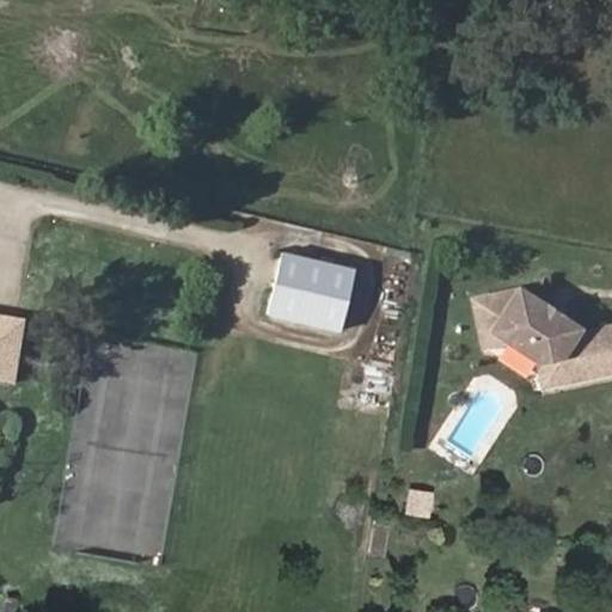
[(343,330),(357,270),(283,254),(270,312),(343,330)]
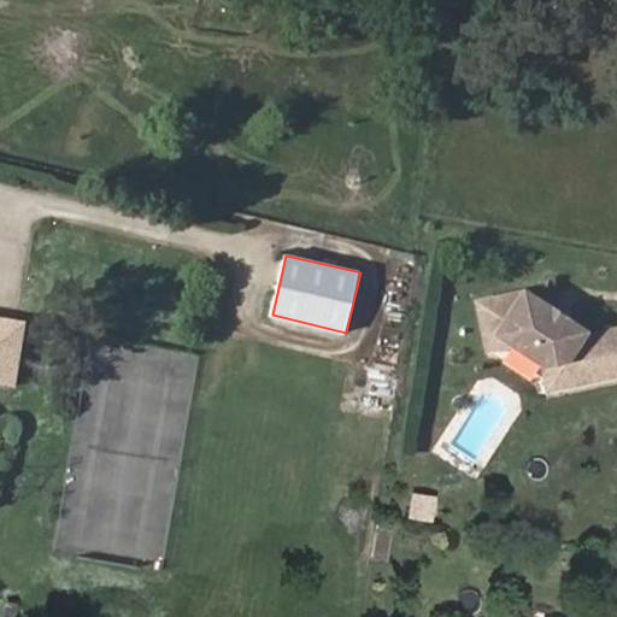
[(540,311),(517,294),(471,303),(481,350),(506,345),(535,366),(557,362),(562,388),(616,377),(616,333),(580,340),(579,338),(557,322),(548,322),(538,315),(540,311)]
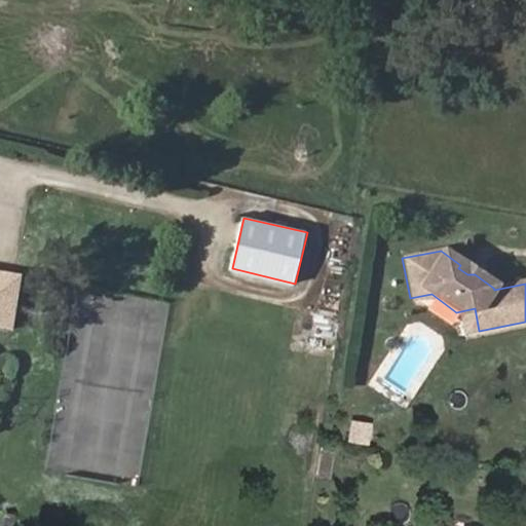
[(478,270),(463,260),(460,265),(458,268),(467,274),(475,274),(478,270)]
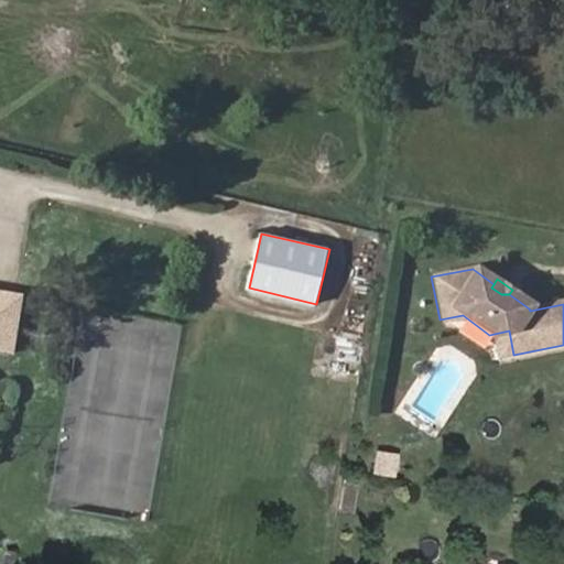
[(0,353),(13,355),(23,296),(0,292),(0,353)]
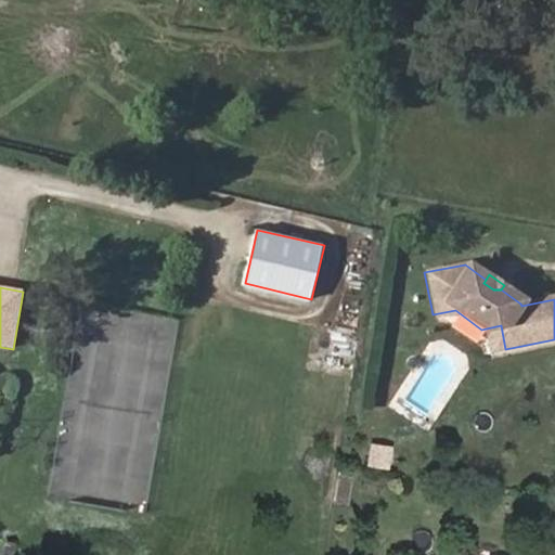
[(501,325),(481,330),(486,352),(505,349),(501,325)]
